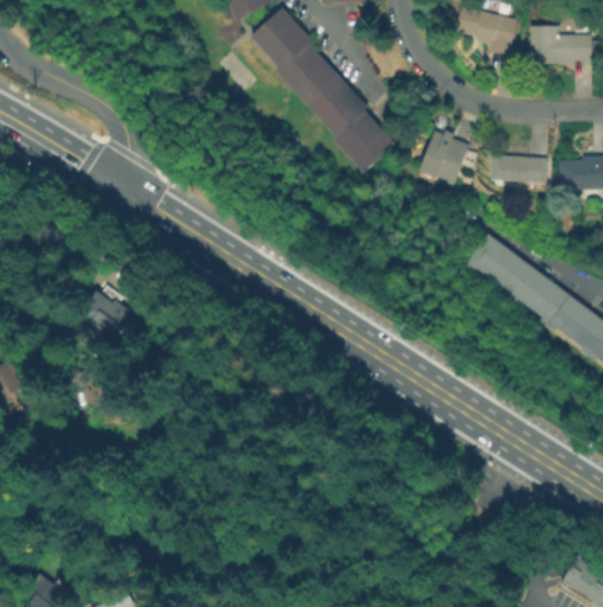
[(238,19),(229,0),(273,0),(274,1),(238,19)]
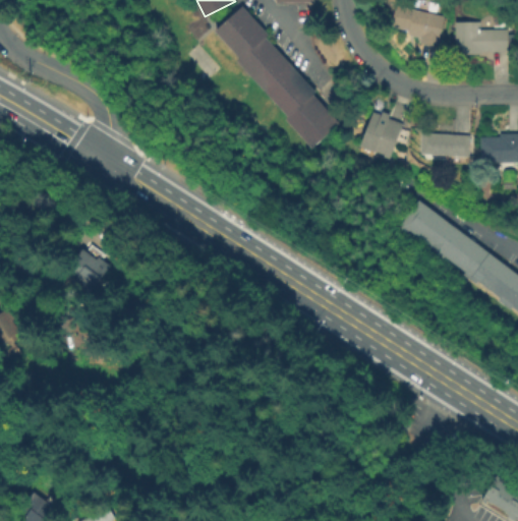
[(438,48),(420,44),(421,39),(409,36),(410,32),(391,26),(396,5),(445,16),(438,48)]
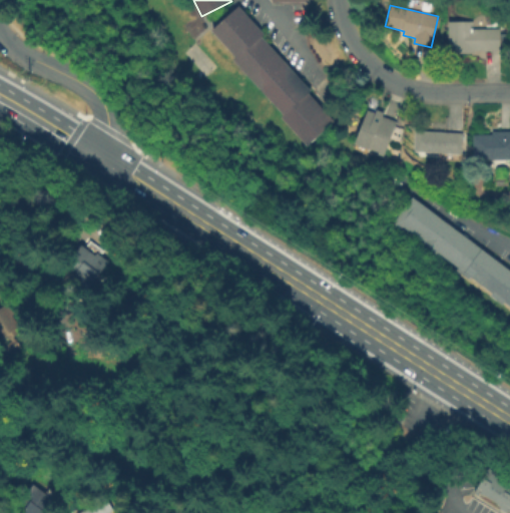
[(307,144),(280,115),(284,112),(234,58),(237,56),(213,30),(239,6),(265,33),(262,35),(311,88),(307,92),(333,120),(307,144)]
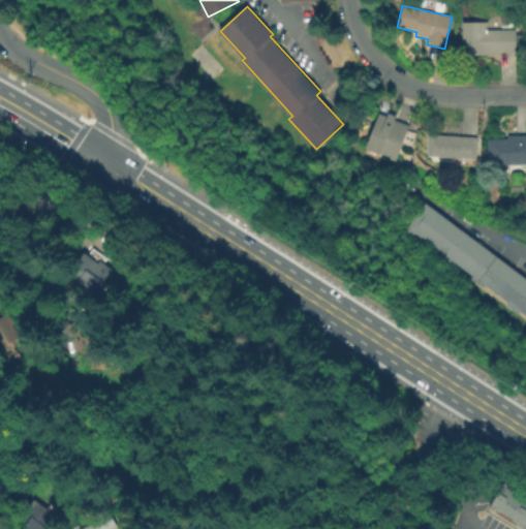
[(463,58),(463,24),(486,24),(486,31),(517,31),(517,53),(489,53),(489,57),(463,58)]
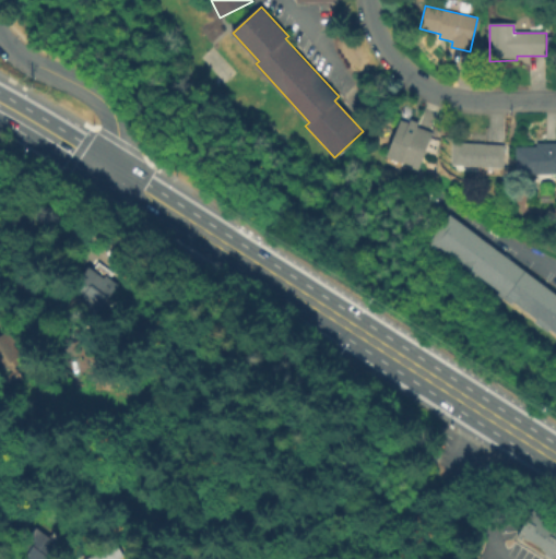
[(421,170),(386,157),(400,120),(409,123),(410,119),(420,122),(417,128),(434,133),(421,170)]
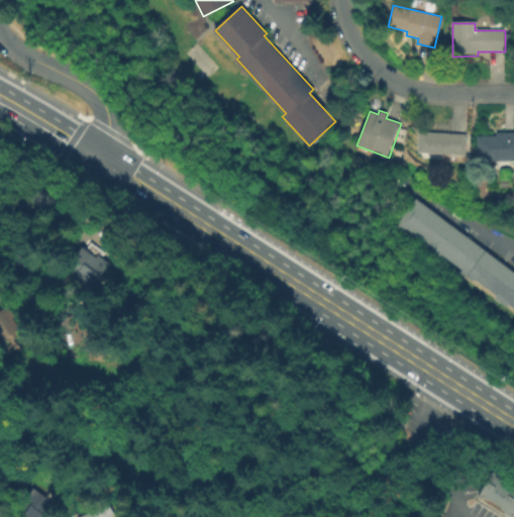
[(466,156),(417,153),(418,132),(467,134),(466,156)]
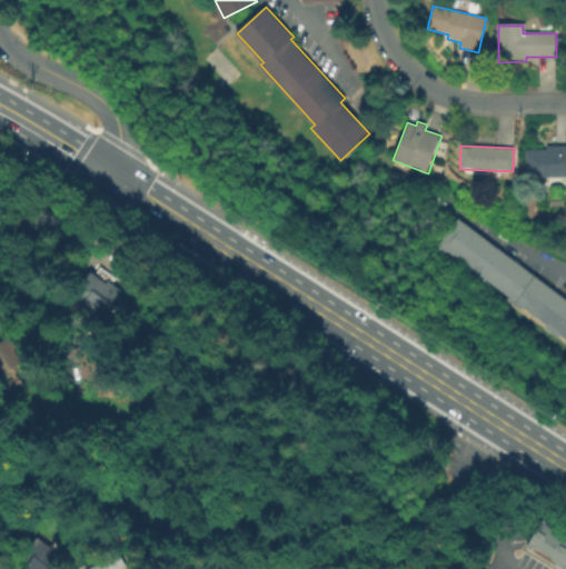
[(565,177),(525,177),(525,150),(546,150),(546,146),(565,146),(565,177)]
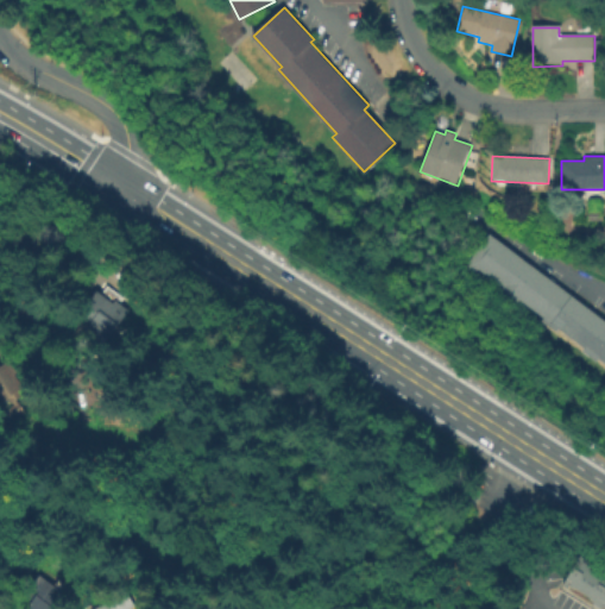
[(602,201),(602,211),(588,211),(588,200),(602,201)]
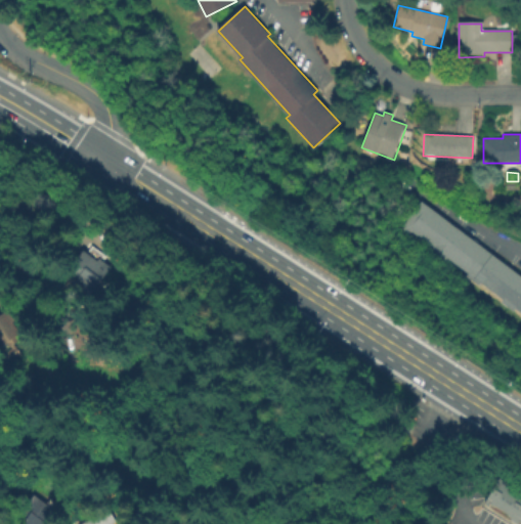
[(520,312),(516,309),(514,313),(500,302),(503,299),(482,282),(479,288),(465,276),(468,273),(447,258),(445,262),(431,251),(433,249),(413,233),(409,236),(400,229),(421,202),(520,277),(520,312)]
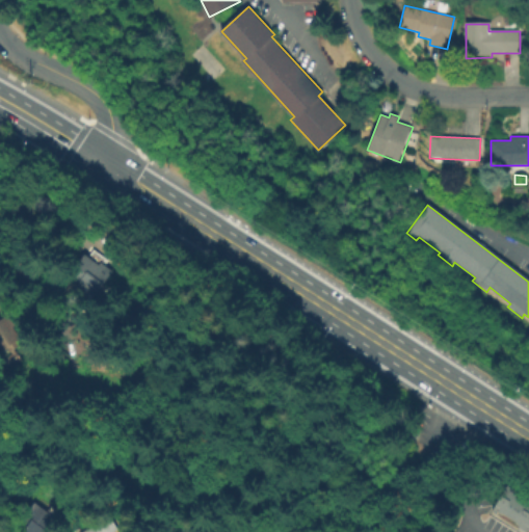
[(98,302),(65,276),(83,254),(98,266),(101,263),(118,276),(98,302)]
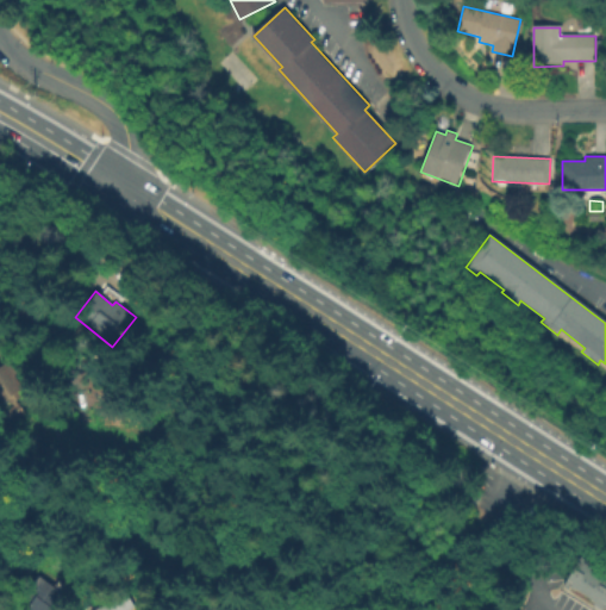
[(10,427),(4,416),(14,409),(8,402),(0,406),(0,368),(7,365),(36,410),(10,427)]
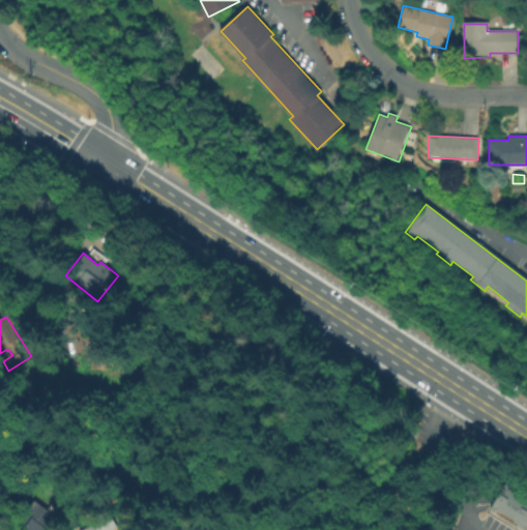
[(526,529),(490,508),(505,483),(526,496),(526,529)]
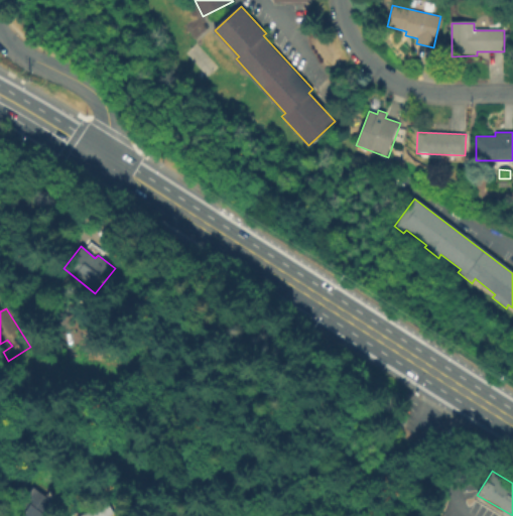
[(44,515),(21,515),(25,511),(19,506),(33,487),(54,504),(44,515)]
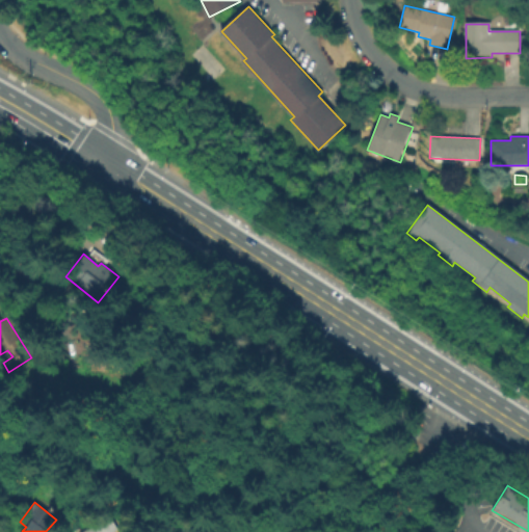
[(116,531),(82,531),(109,515),(118,531),(116,531)]
